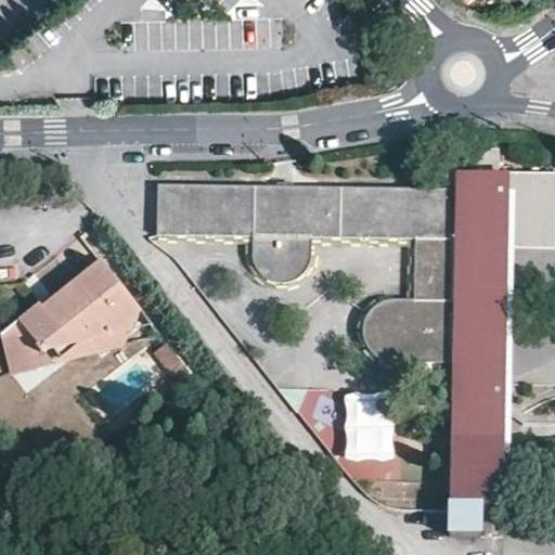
[(454,190),(156,185),(156,236),(254,237),(254,257),(256,266),(258,270),(266,279),(271,282),(280,284),(287,284),(296,281),(306,272),(310,263),(312,249),(312,239),(453,242),(452,301),(394,300),(384,302),(374,307),(366,314),(362,327),(362,333),(363,339),(365,347),(370,352),(373,356),(377,359),(383,361),(392,363),(450,364),(450,503),(502,504),(505,245),(506,197),(551,197),(551,176),(456,175),(456,159),(437,158),(437,186),(454,186),(454,190)]
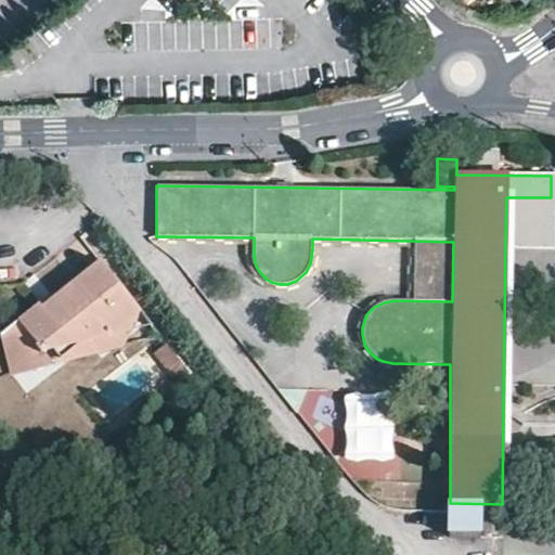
[(549,245),(551,197),(506,197),(505,245),(549,245)]
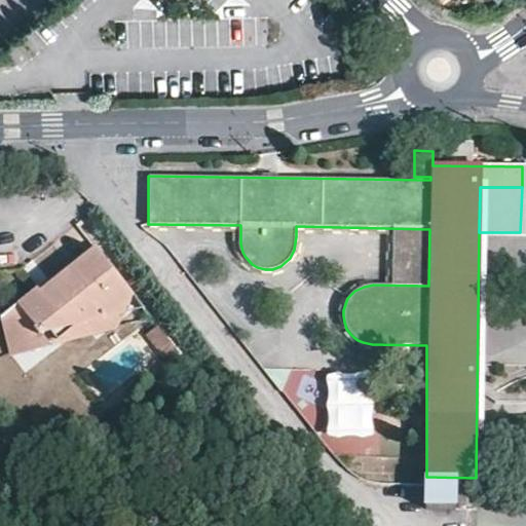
[(86,258),(98,248),(94,243),(38,287),(42,292),(86,258)]
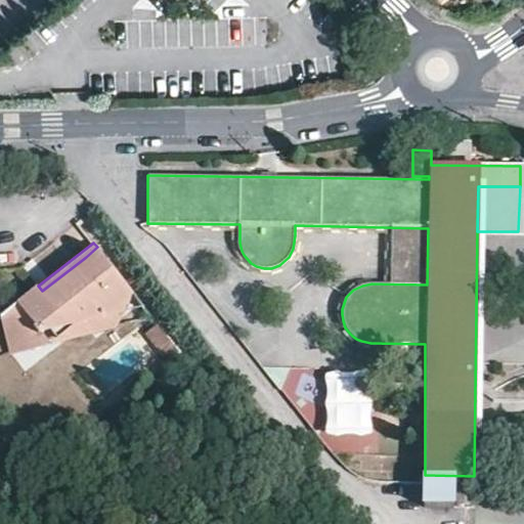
[(135,294),(97,247),(86,257),(42,291),(38,286),(0,315),(0,317),(10,332),(20,345),(45,329),(54,342),(68,333),(72,335),(79,337),(85,335),(88,323),(101,313),(105,317),(121,305),(135,294)]
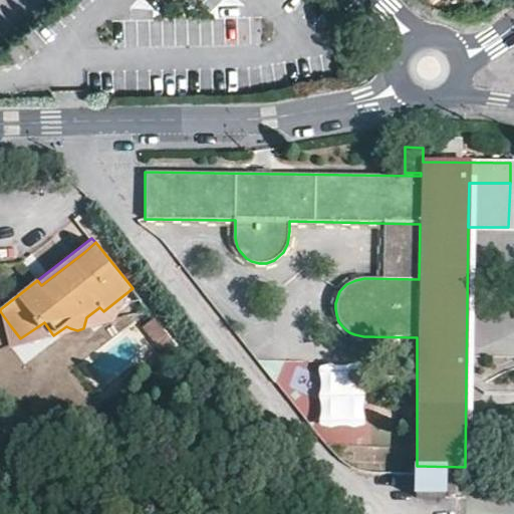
[(120,307),(133,288),(118,299),(103,311),(111,322),(120,307)]
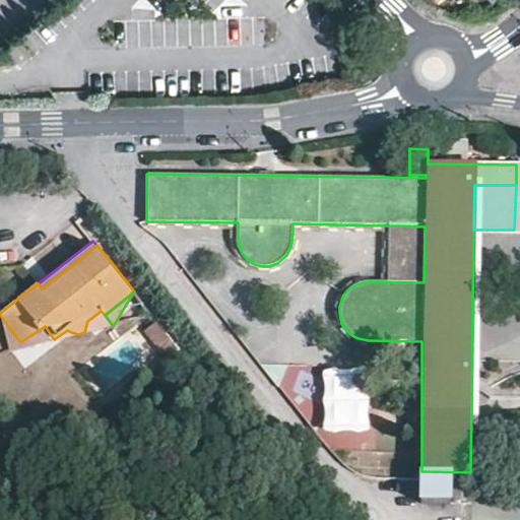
[(56,341),(54,339),(45,326),(20,342),(10,329),(0,315),(0,330),(8,355),(21,351),(56,341)]
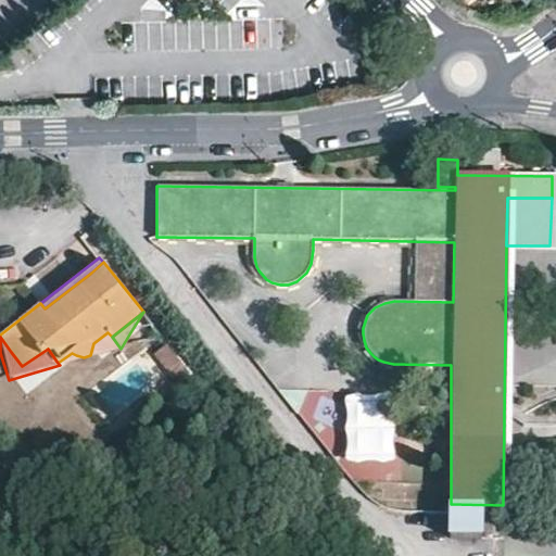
[(191,371),(168,342),(153,354),(176,383),(191,371)]
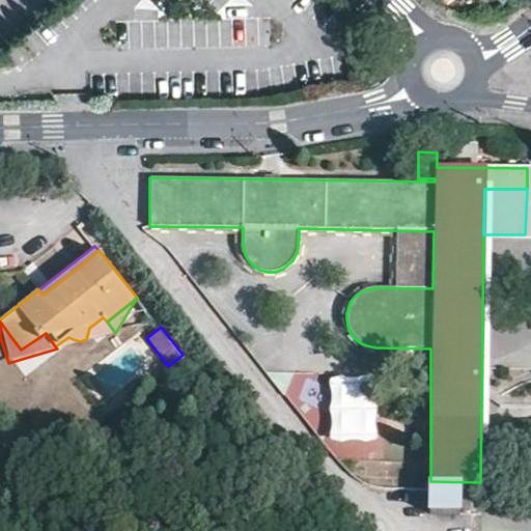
[(331,442),(379,443),(381,378),(333,376),(331,442)]
